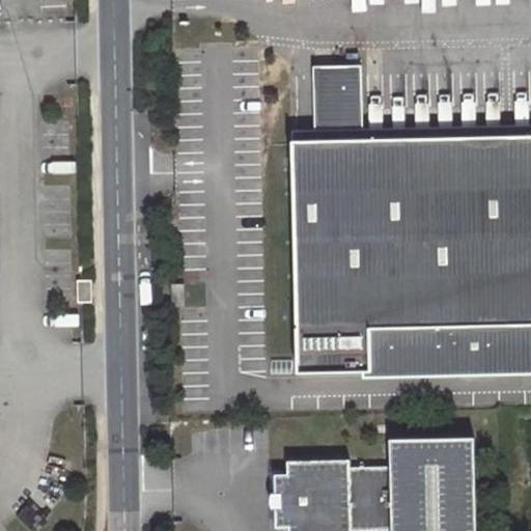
[(530,127),(289,133),(288,143),(530,136),(530,127)]
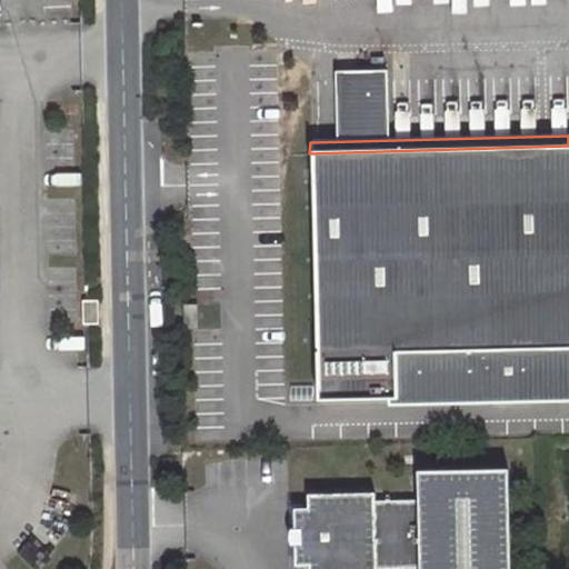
[(568,146),(309,153),(316,400),(391,399),(390,352),(568,348),(568,146)]
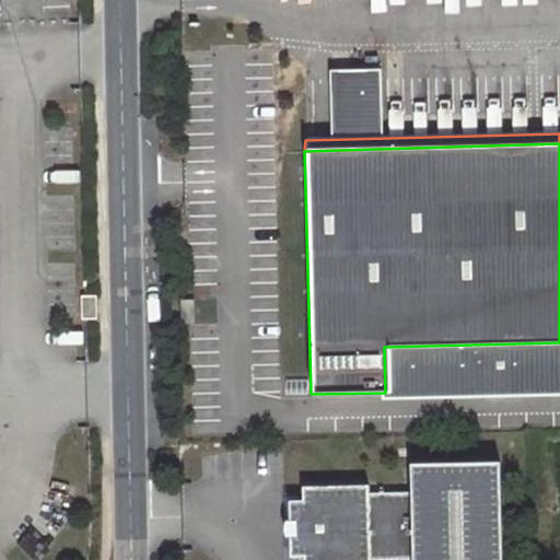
[(98,298),(82,299),(83,323),(98,323),(98,298)]
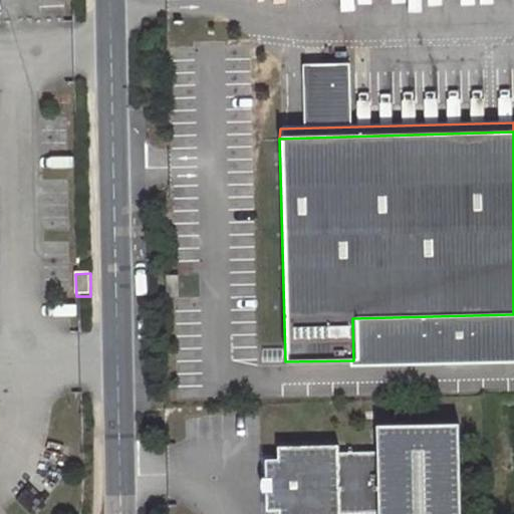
[(353,360),(353,367),(513,362),(513,314),(352,318),(353,360)]
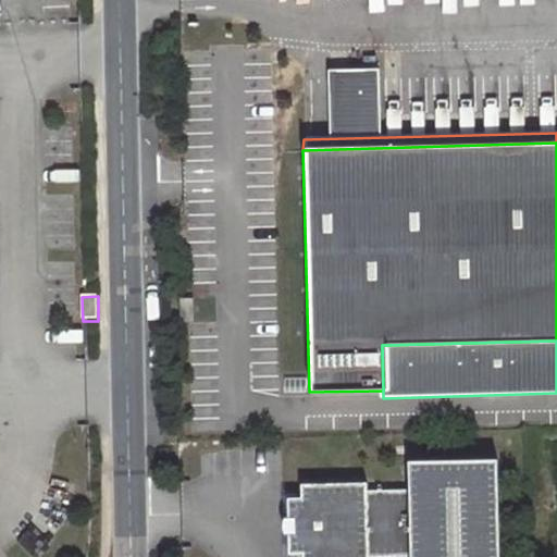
[(496,556),(495,454),(410,456),(410,483),(367,484),(367,477),(301,478),(301,491),(288,492),(289,546),(302,546),(302,556),(368,556),(368,551),(411,549),(411,556),(496,556)]
